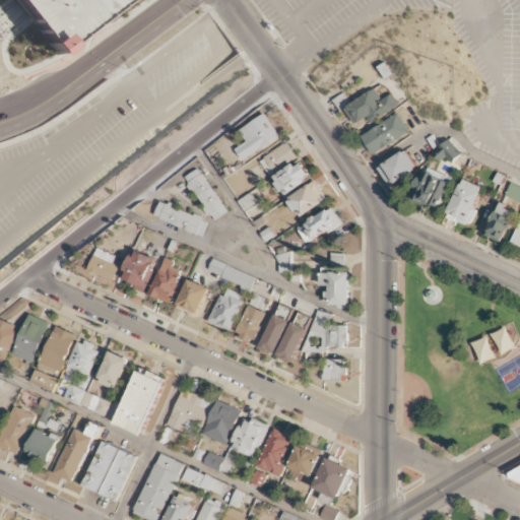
[(18,0),(23,6),(33,19),(49,42),(48,42),(57,54),(69,46),(68,45),(128,0),(18,0)]
